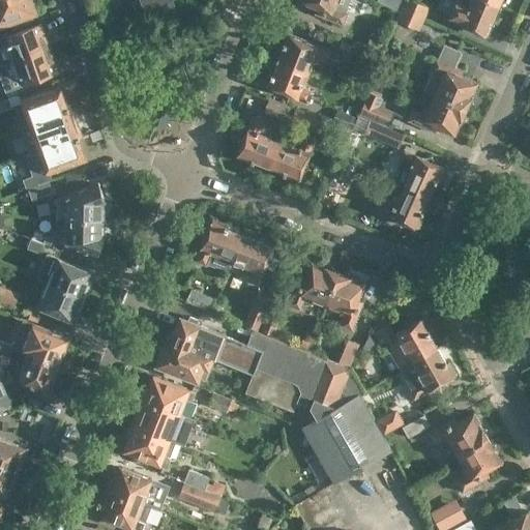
[(30,0),(0,0),(0,24),(35,12),(30,0)]
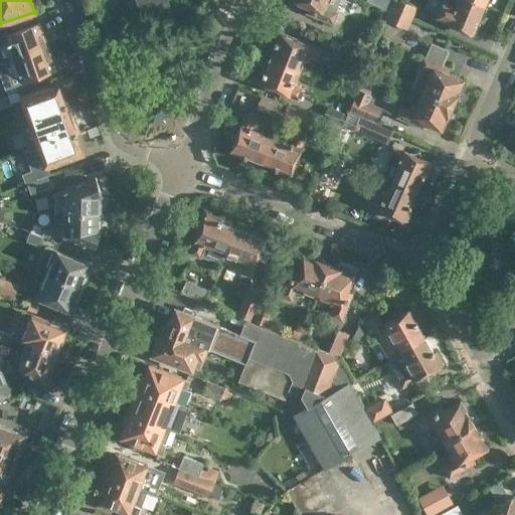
[(136,0),(142,14),(169,4),(167,0),(136,0)]
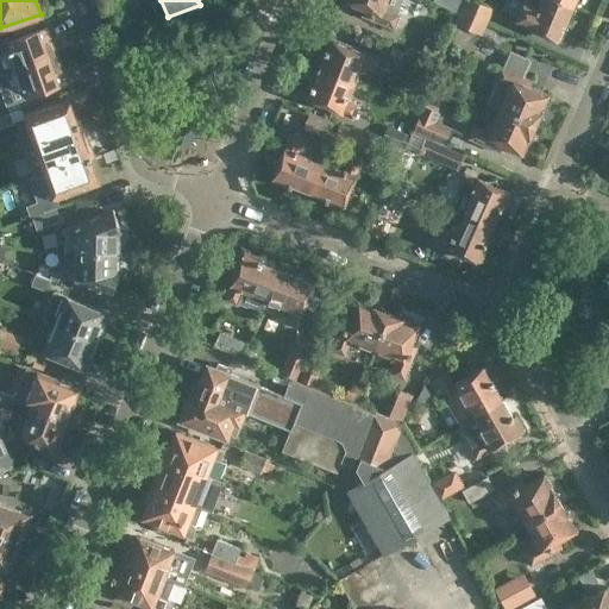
[(345,0),(345,1),(364,10),(363,14),(394,27),(400,16),(388,11),(390,4),(388,2),(388,0),(345,0)]
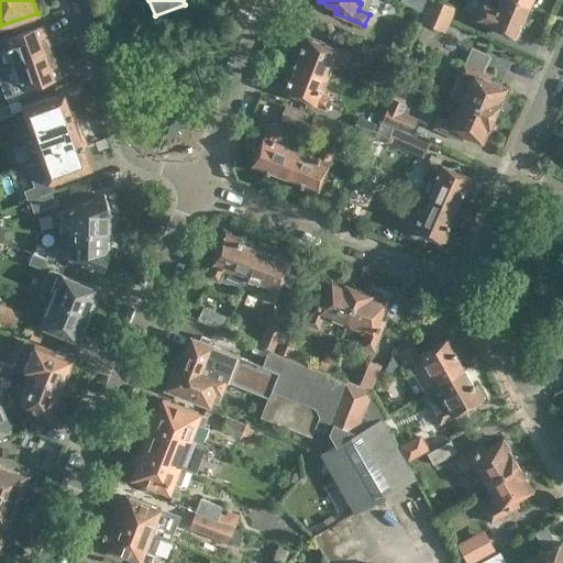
[(430,0),(426,10),(452,21),(457,8),(439,0),(430,0)]
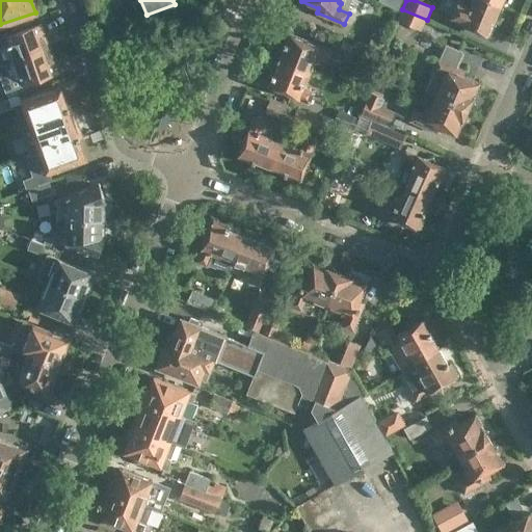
[(502,5),(496,2),(489,0),(459,0),(459,2),(451,21),(488,36),(502,5)]
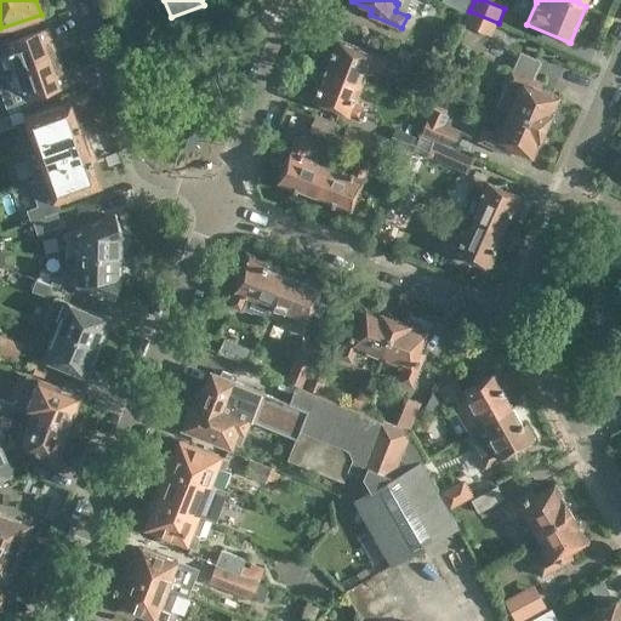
[(493,35),(499,23),(469,11),(465,23),(493,35)]
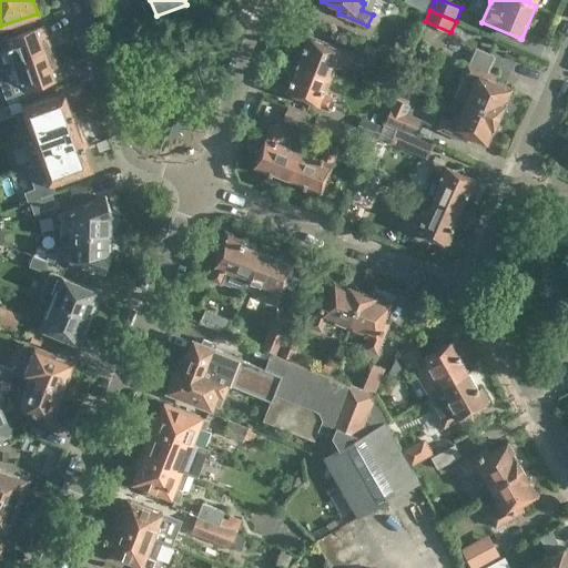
[(12,66),(52,51),(42,26),(0,40),(0,66),(1,69),(12,66)]
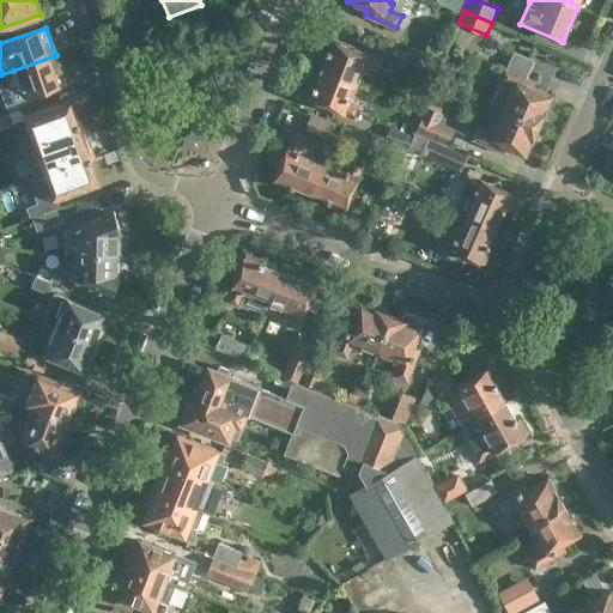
[(396,47),(412,53),(437,62),(443,49),(404,32),(396,47)]
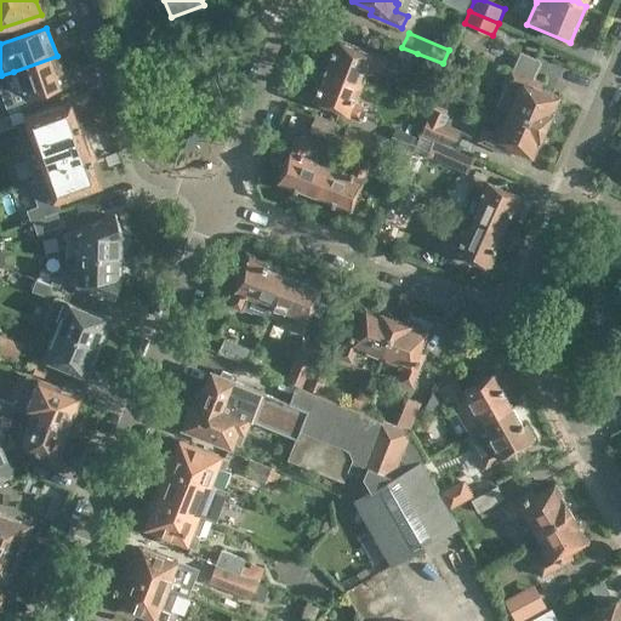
[(339,39),(332,55),(331,53),(325,60),(325,68),(326,69),(326,70),(363,85),(370,68),(381,72),(387,57),(339,39)]
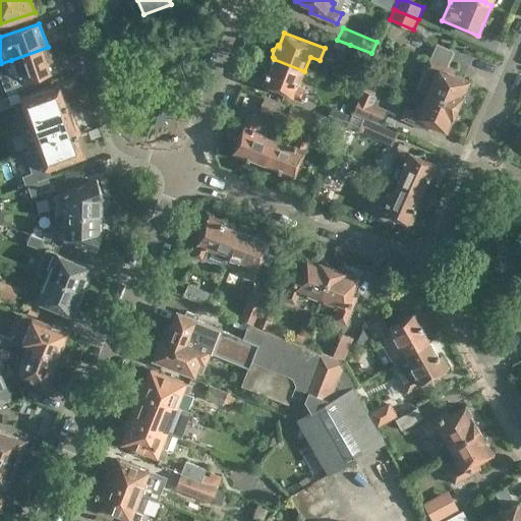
[(346,55),(350,45),(337,40),(333,49),(346,55)]
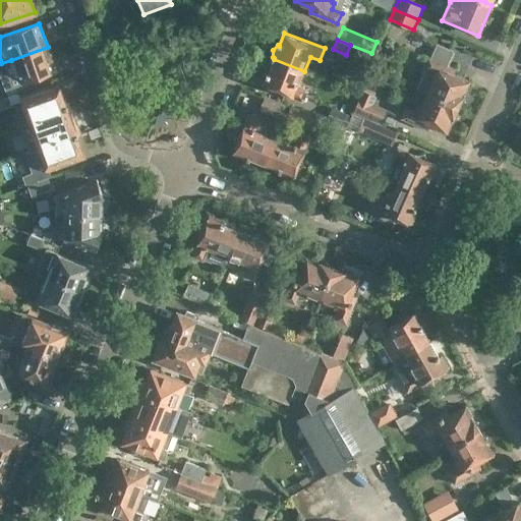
[(417,89),(427,94),(458,108),(469,82),(447,72),(449,68),(447,67),(453,53),(437,45),(429,59),(428,58),(423,69),(425,70),(417,89)]
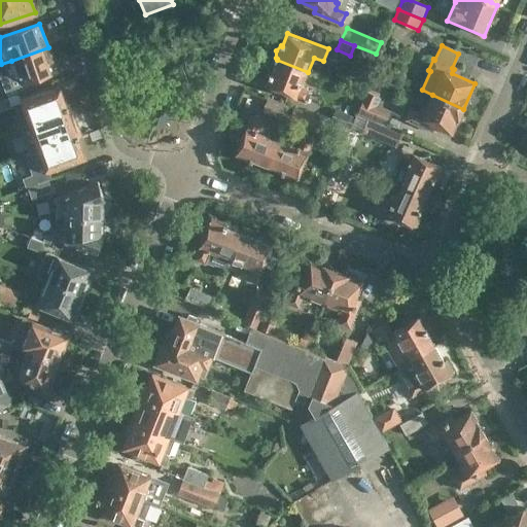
[(57,72),(48,47),(11,61),(16,75),(12,76),(15,85),(24,82),(24,83),(57,72)]
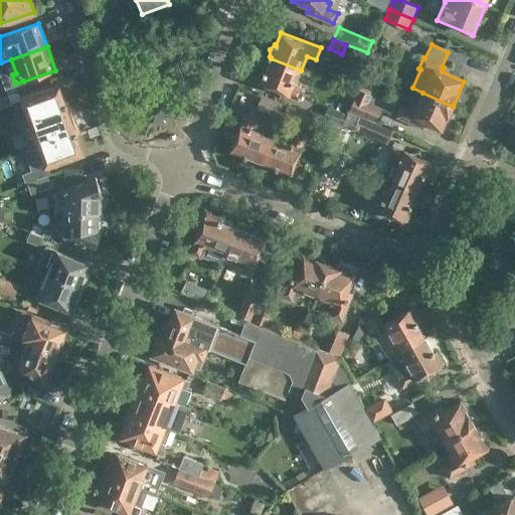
[(264,71),(265,72),(261,84),(300,100),(304,89),(296,84),(301,70),(271,58),(270,60),(269,59),(263,65),(264,71)]
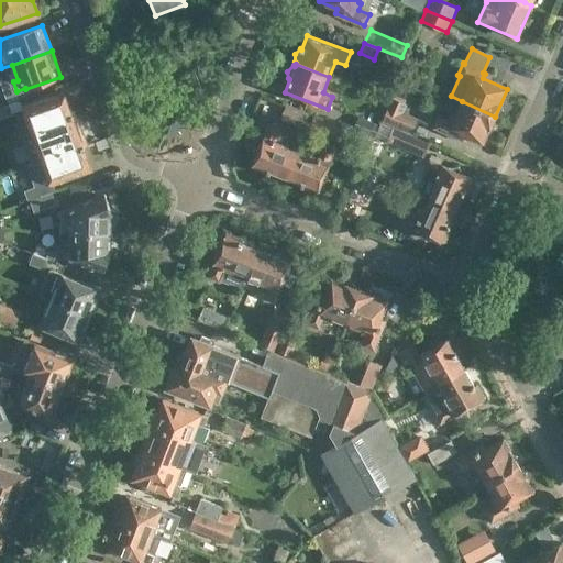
[(0,107),(9,105),(4,89),(0,90),(0,107)]
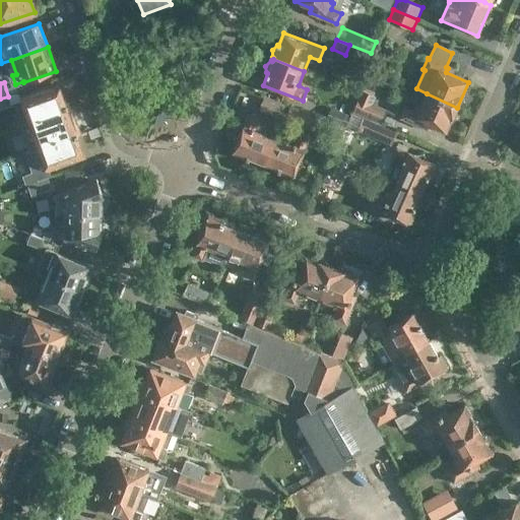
[(65,106),(58,85),(22,99),(20,92),(8,96),(0,99),(0,110),(12,106),(11,105),(22,101),(30,122),(71,107),(69,104),(65,106)]
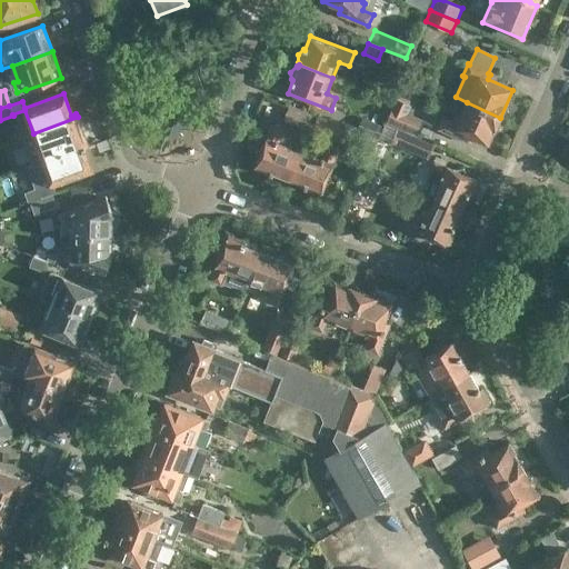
[(396,98),(385,122),(416,136),(422,119),(408,112),(411,105),(396,98)]
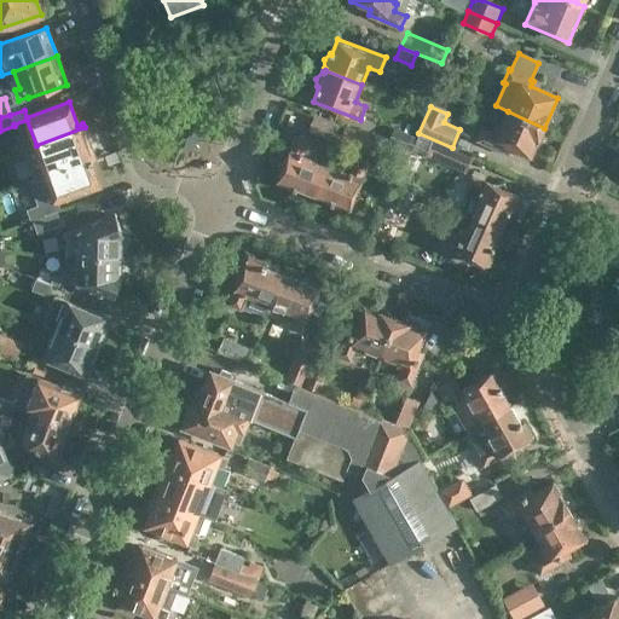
[(508,111),(508,113),(498,134),(484,128),(478,140),(509,155),(512,149),(531,157),(544,128),(508,111)]
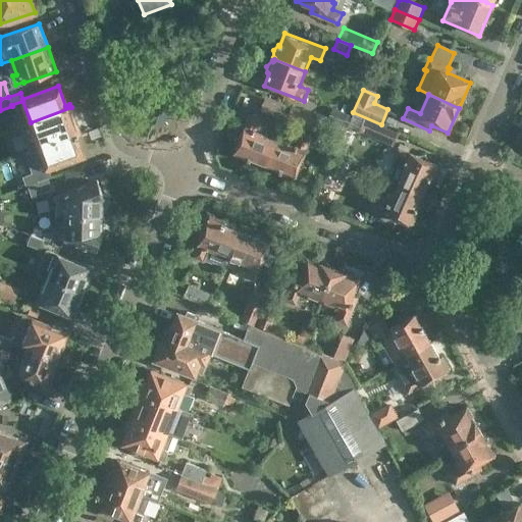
[(282,118),(288,107),(265,98),(261,110),(282,118)]
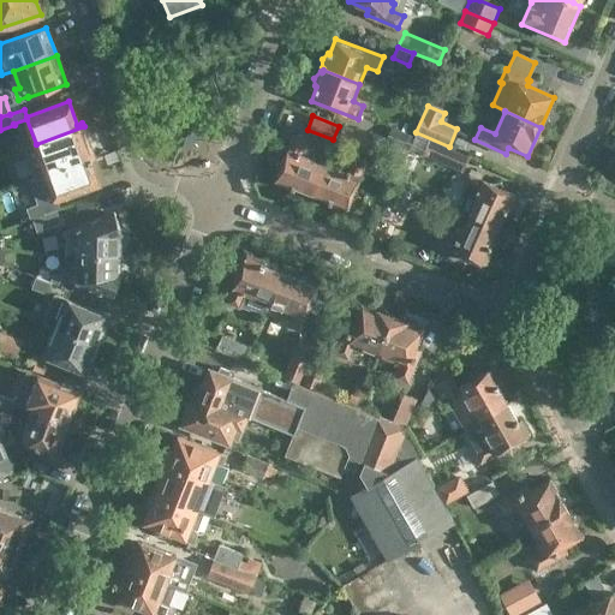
[(382,141),(340,124),(334,139),(339,141),(338,142),(376,156),(382,141)]
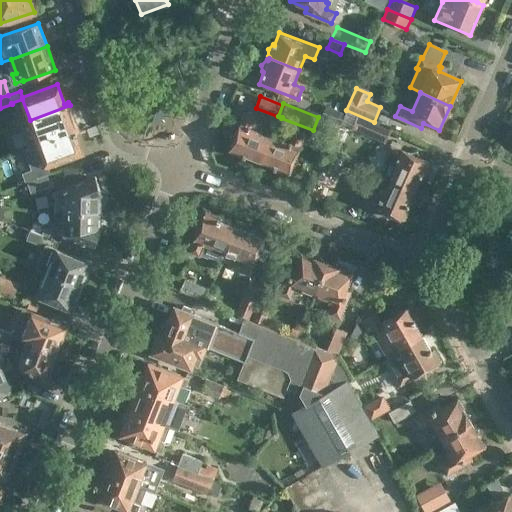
[(29,148),(39,145),(79,130),(70,105),(30,120),(20,123),(29,148)]
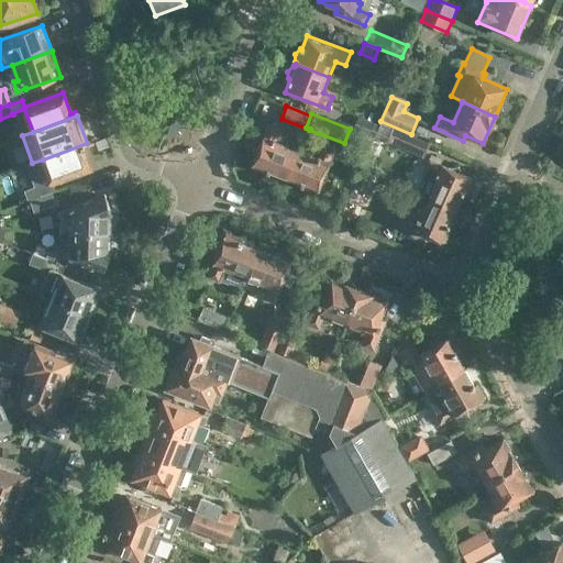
[(374,138),(378,124),(360,118),(355,130),(374,138)]
